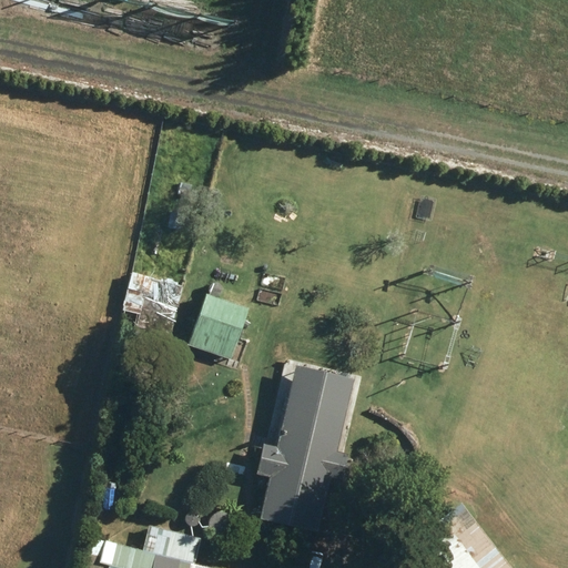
[(184,183),(180,194),(189,198),(193,185),(184,183)]
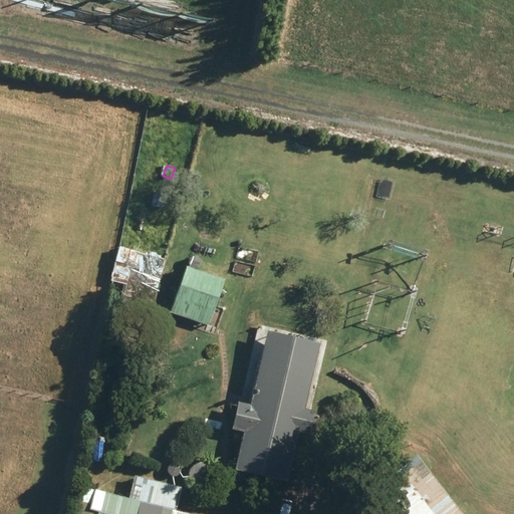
[(191,173),(188,185),(197,187),(201,175),(191,173)]
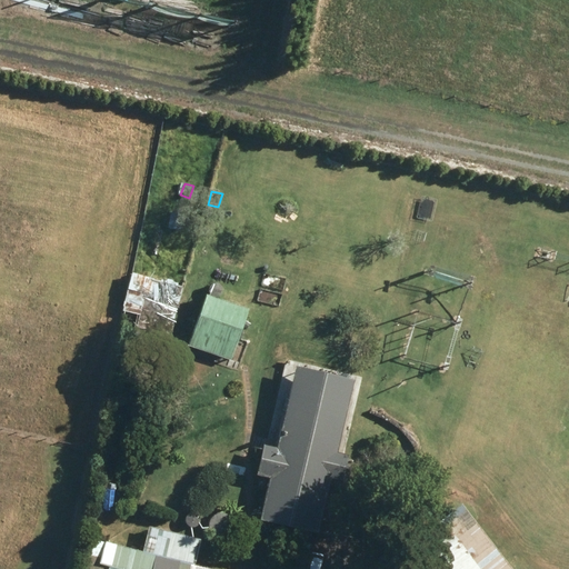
[(167,243),(165,260),(175,262),(178,246),(167,243)]
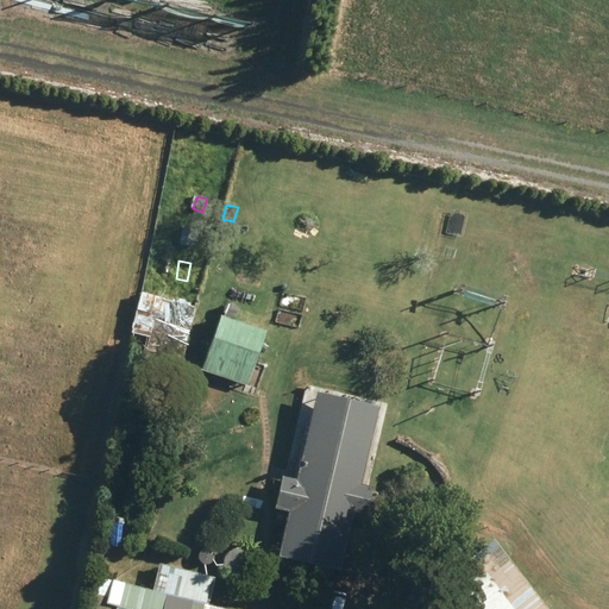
[(142,293),(131,337),(183,350),(194,306),(142,293)]
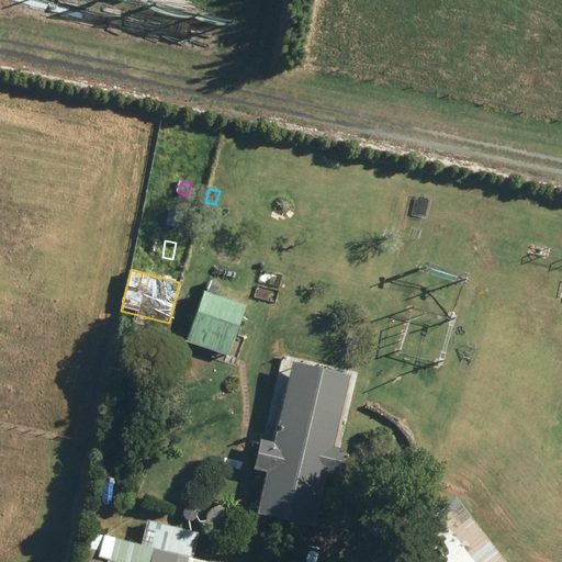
[(205,289),(187,340),(228,357),(248,304),(205,289)]
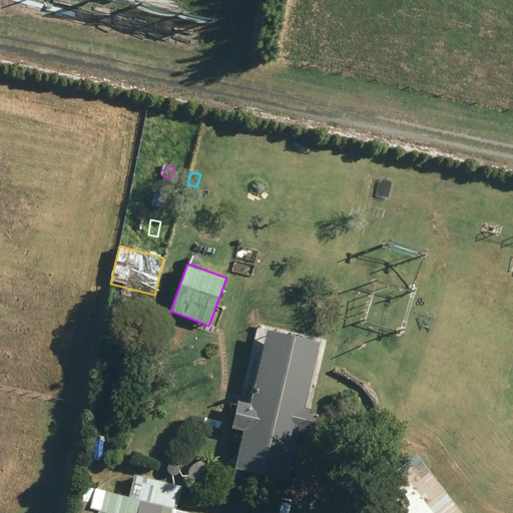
[(245,429),(236,468),(289,480),(301,430),(311,433),(317,408),(307,406),(322,341),(269,328),(251,402),(239,400),(233,426),(245,429)]
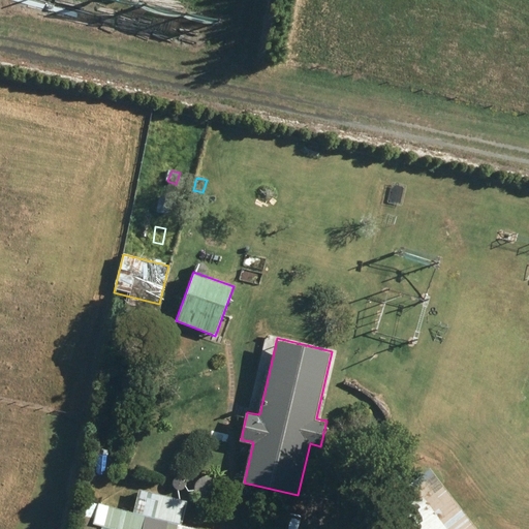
[(413,484),(374,512),(386,528),(460,528),(444,508),(436,515),(413,484)]
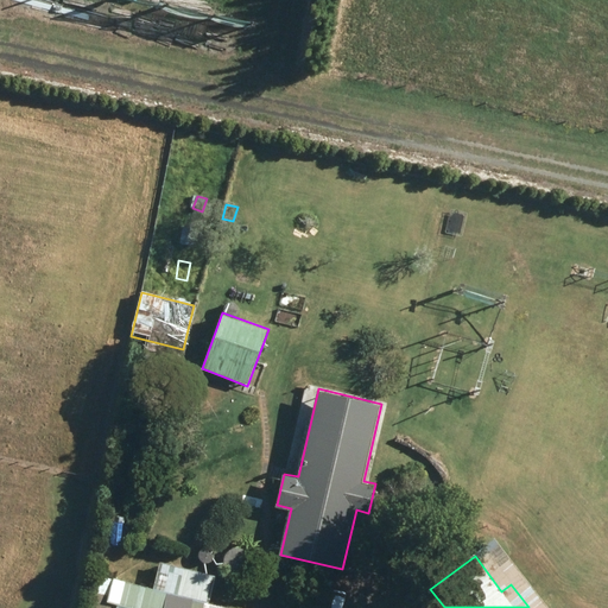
[(94,597),(102,599),(99,607),(229,607),(209,602),(216,576),(162,562),(154,589),(100,575),(94,597)]
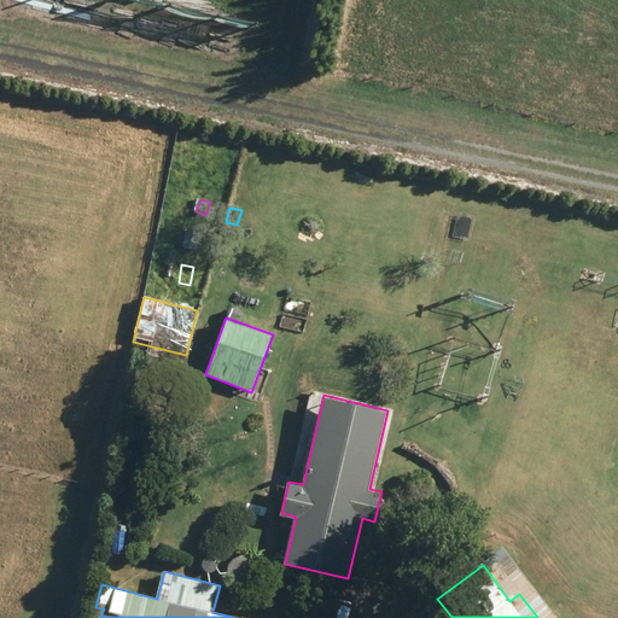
All buildings are outlined.
